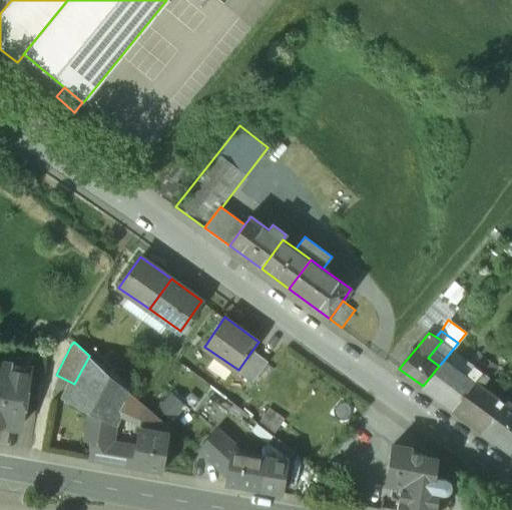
[(252,350),(238,370),(254,382),(269,362),(252,350)]
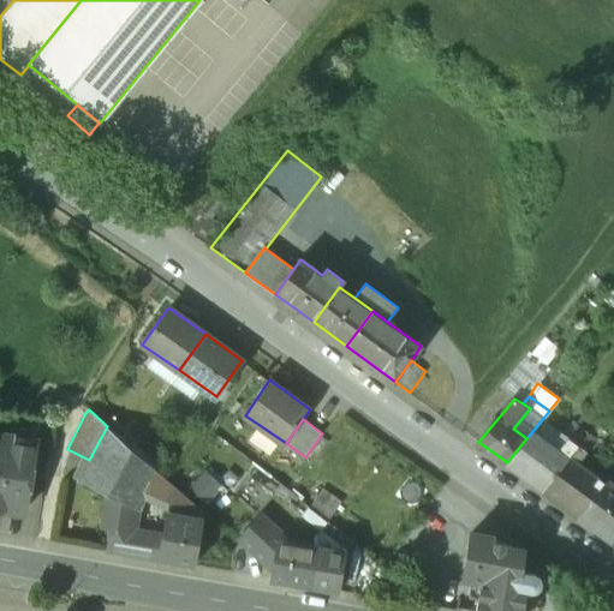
[(589,430),(577,421),(566,436),(570,438),(561,449),(568,455),(589,430)]
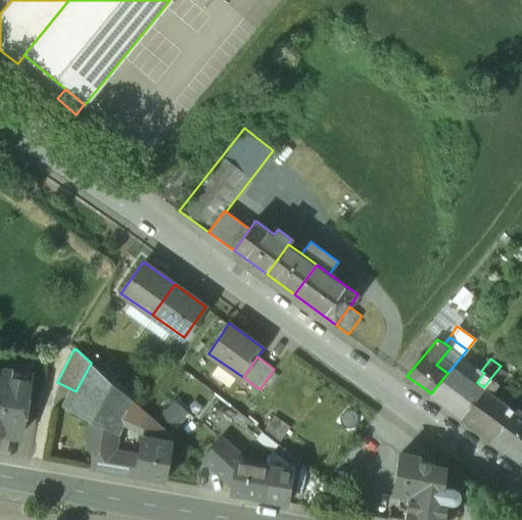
[(130,396),(91,363),(76,391),(66,407),(91,419),(87,447),(93,448),(93,447),(111,451),(114,431),(113,430),(122,416),(130,396)]
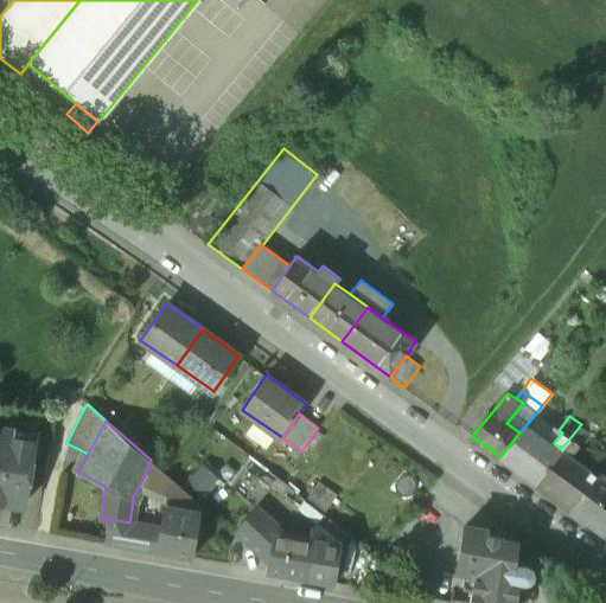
[(520,432),(501,456),(535,481),(561,449),(554,443),(527,424),(520,432)]
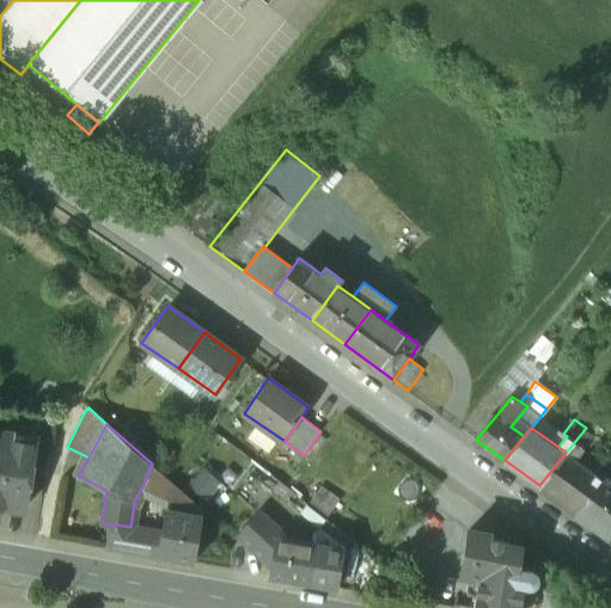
[(597,436),(586,428),(566,453),(574,459),(582,448),(586,450),(597,436)]
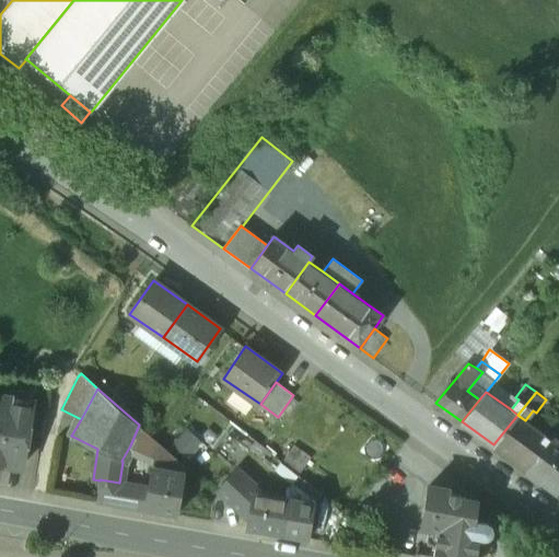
[(0,463),(2,464),(2,462),(22,465),(27,431),(32,405),(33,398),(4,394),(0,396),(0,463)]
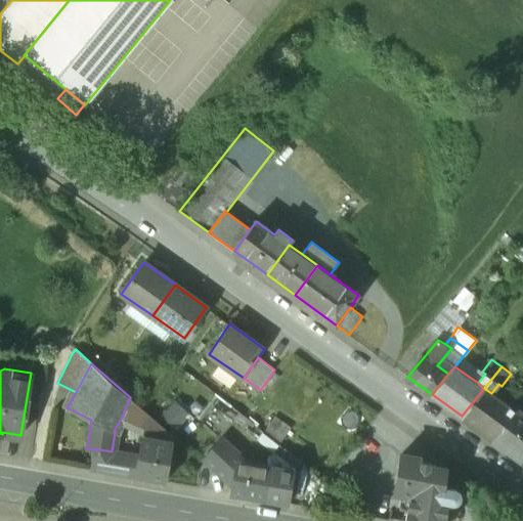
[(44,381),(30,379),(26,403),(39,405),(39,404),(40,404),(44,381)]
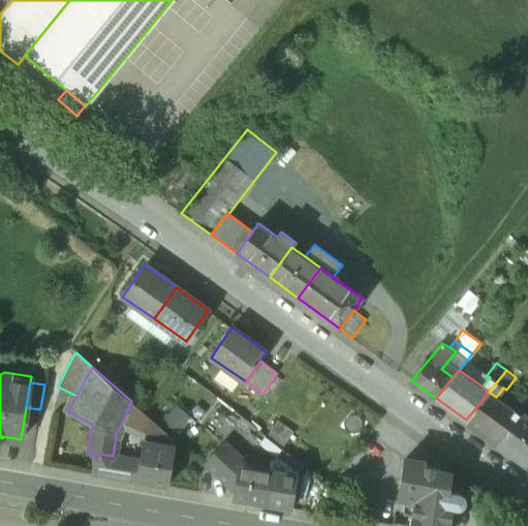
[(496,397),(489,392),(466,420),(499,443),(522,415),(496,397)]
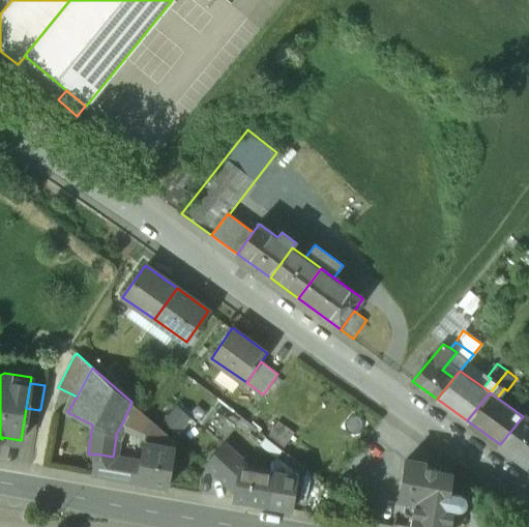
[(176,440),(131,402),(123,421),(145,432),(143,442),(174,448),(176,440)]
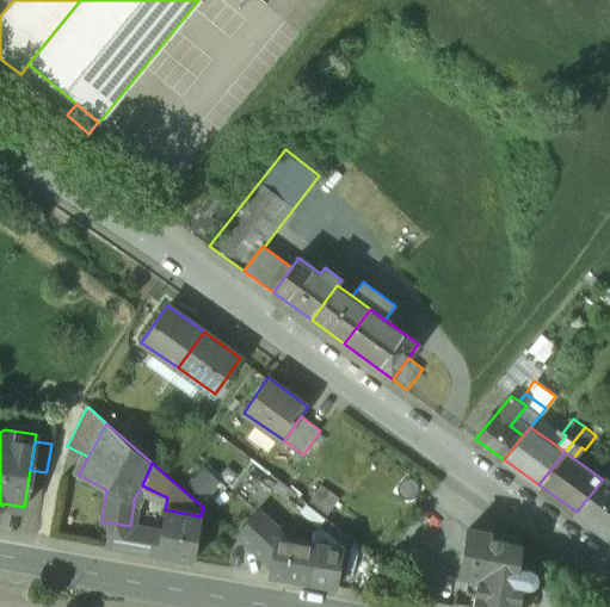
[(603,479),(577,512),(609,536),(609,481),(605,477),(603,479)]
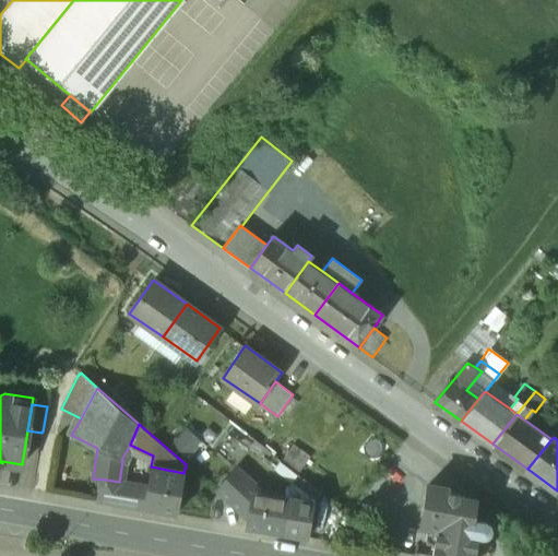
[(237,468),(229,461),(225,466),(233,473),(237,468)]
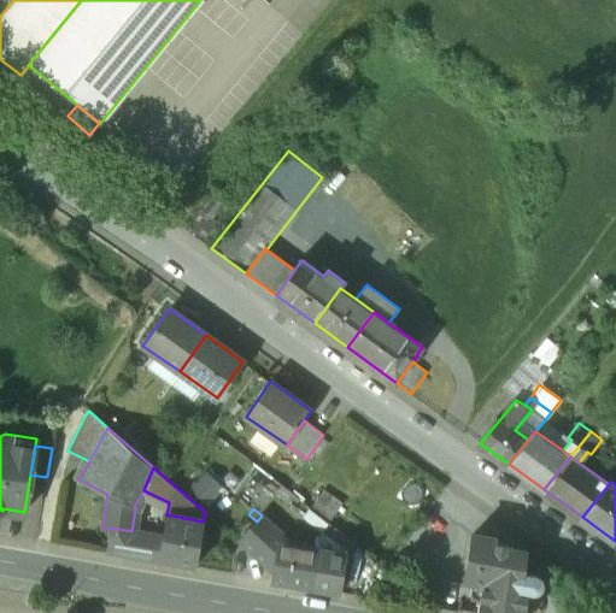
[(203,522),(166,514),(162,537),(158,559),(194,566),(203,522)]
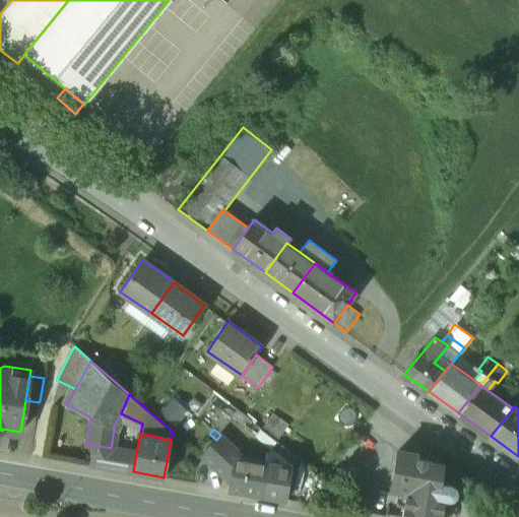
[(248,459),(220,435),(216,440),(202,455),(242,491),(248,459)]
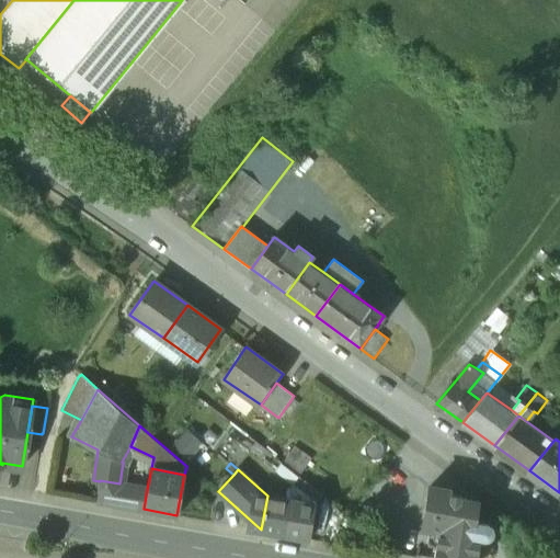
[(120,484),(100,480),(100,481),(96,501),(144,509),(147,489),(120,484)]
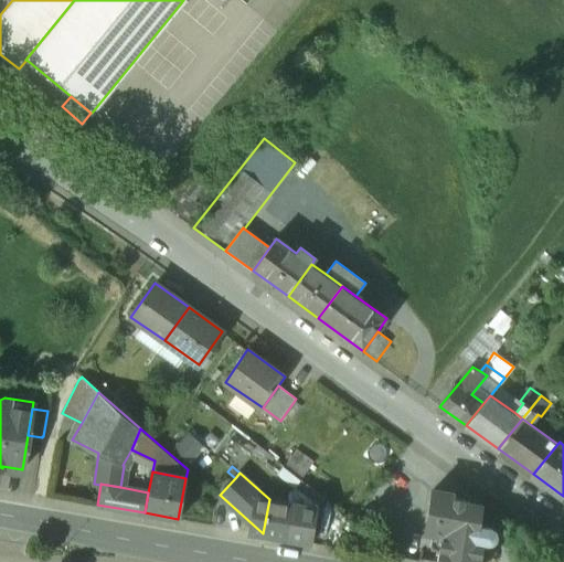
[(467,499),(454,497),(454,494),(434,489),(429,516),(437,517),(435,531),(445,533),(438,561),(480,561),(483,541),(487,542),(489,541),(491,540),(493,538),(495,534),(493,531),(492,529),(490,527),(477,525),(481,505),(467,502),(467,499)]
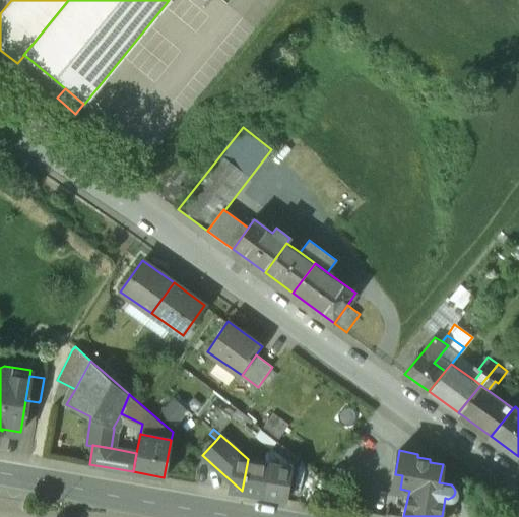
[(269,462),(248,459),(242,491),(264,495),(269,462)]
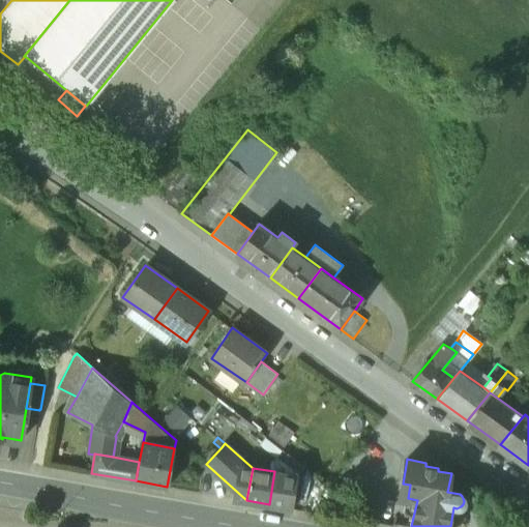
[(297,475),(274,471),(269,504),(292,508),(297,475)]
